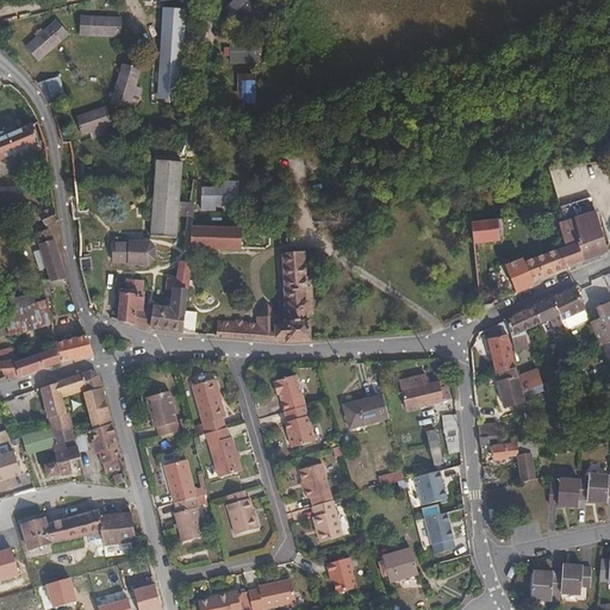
[(240,0),(236,0),(223,13),(237,29),(253,14),(240,0)]
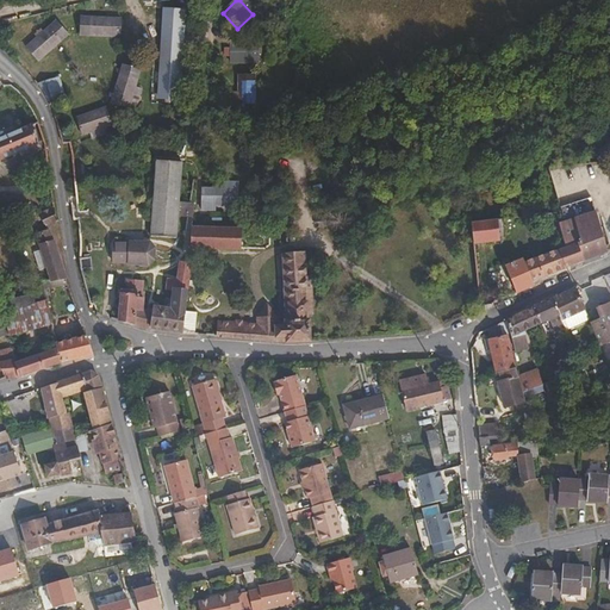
[(160,14),(155,104),(175,105),(180,16),(160,14)]
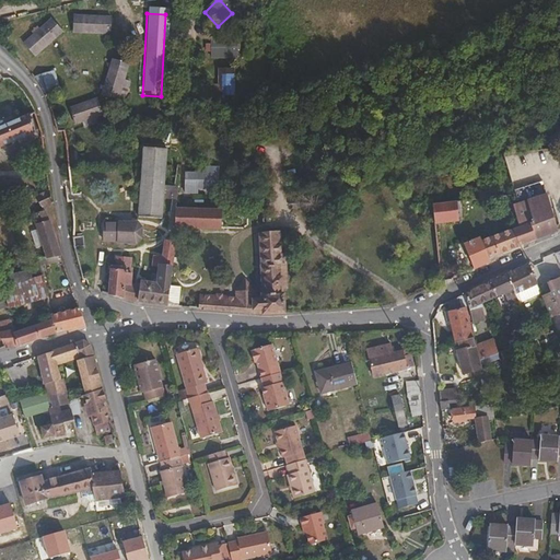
[(107,22),(70,21),(70,36),(107,38),(107,22)]
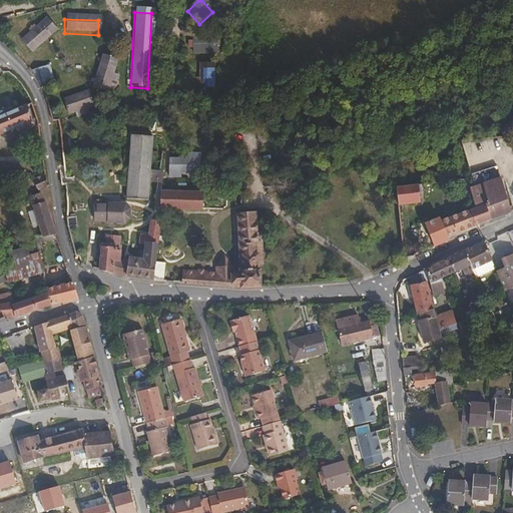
[(43,23),(18,45),(28,56),(53,34),(43,23)]
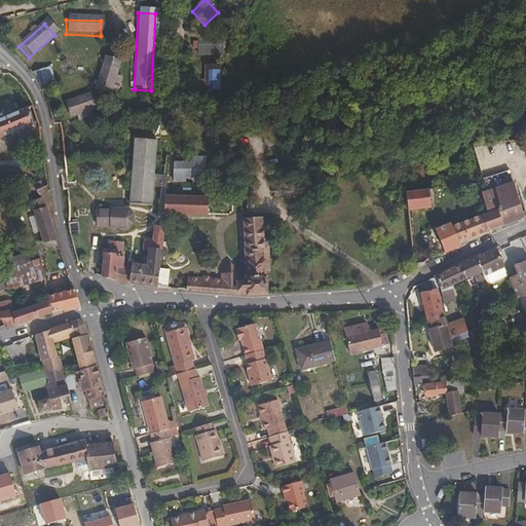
[(219,40),(195,40),(195,59),(219,58),(219,40)]
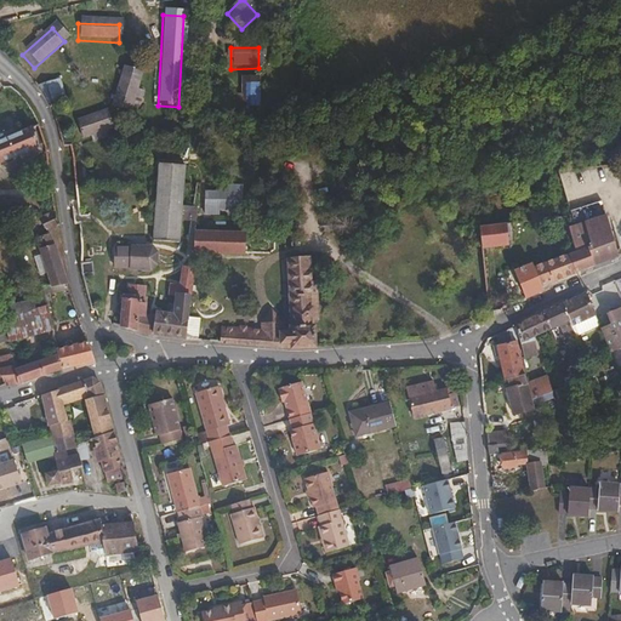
[(121,72),(109,110),(127,115),(138,78),(121,72)]
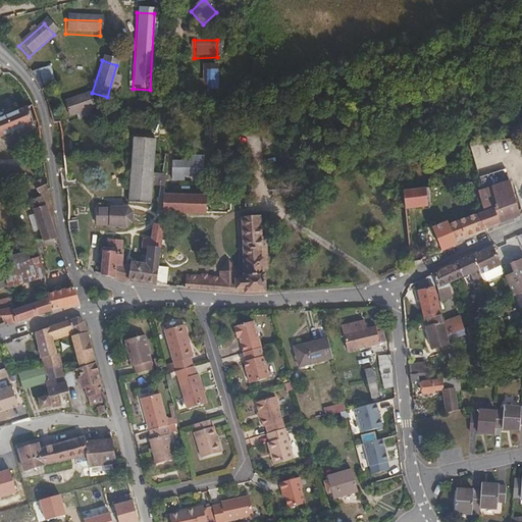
[(215,68),(201,68),(201,93),(215,93),(215,68)]
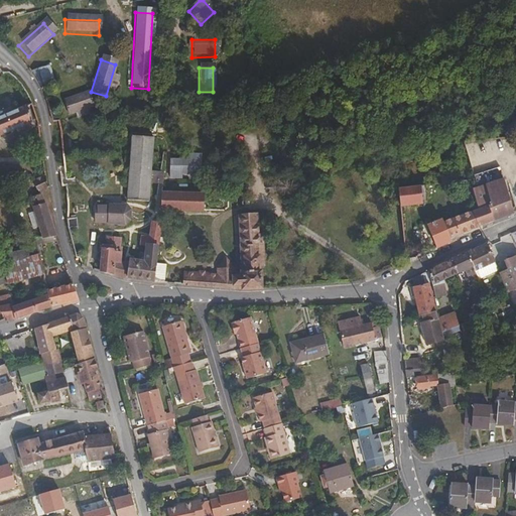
[(50,86),(47,75),(32,79),(38,89),(50,86)]
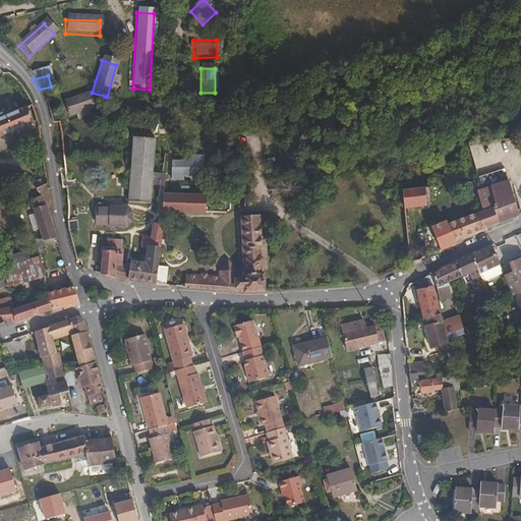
[(88,97),(62,106),(67,120),(92,111),(88,97)]
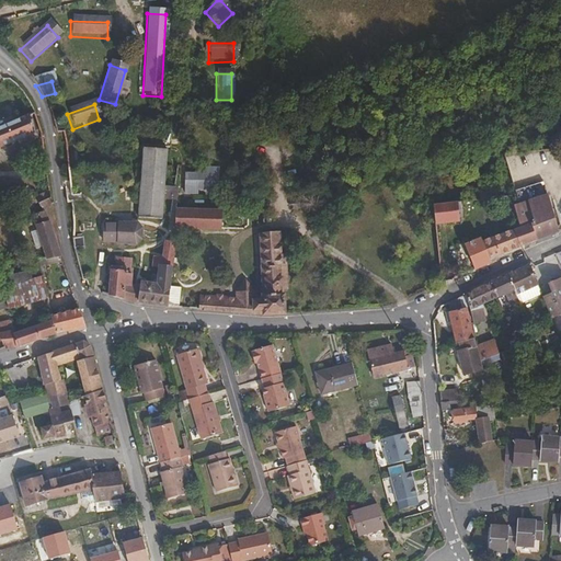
[(0,147),(33,133),(26,115),(0,126),(0,147)]
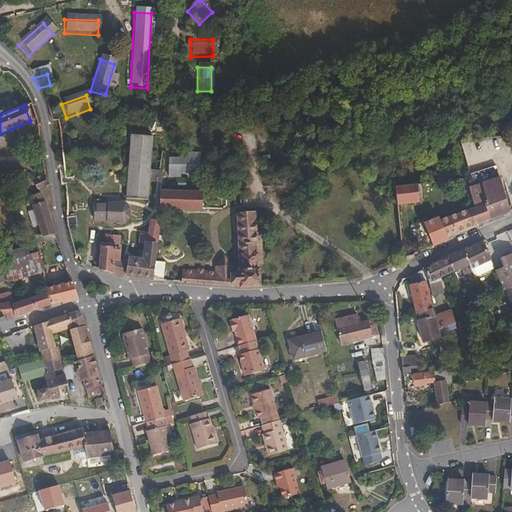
[(146,152),(147,136),(126,135),(125,151),(146,152)]
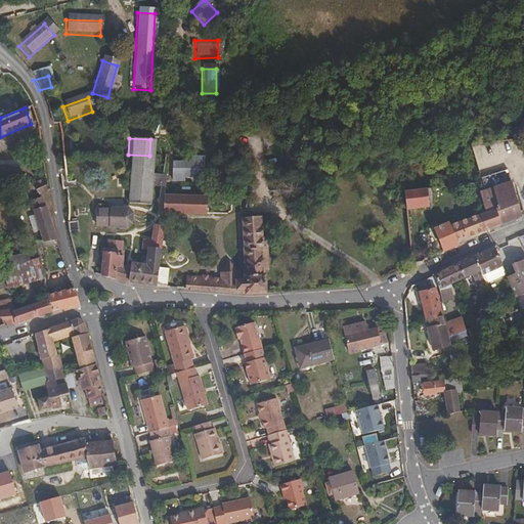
[(148,177),(149,156),(128,155),(127,204),(147,205),(148,189),(148,177)]
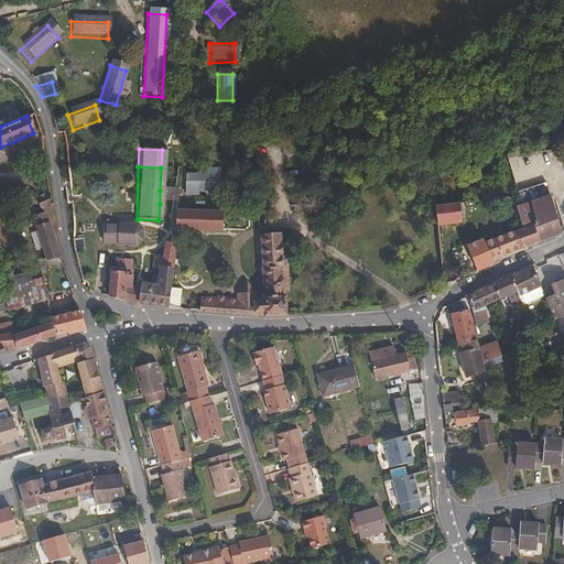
[(185,170),(184,196),(198,196),(198,191),(219,191),(220,170),(185,170)]
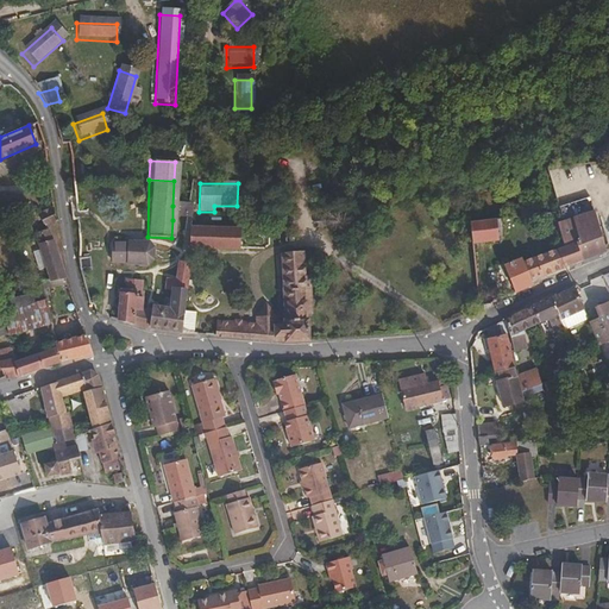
[(601,234),(592,208),(575,214),(570,200),(557,203),(562,223),(556,225),(557,232),(564,232),(565,236),(576,233),(578,240),(601,234)]
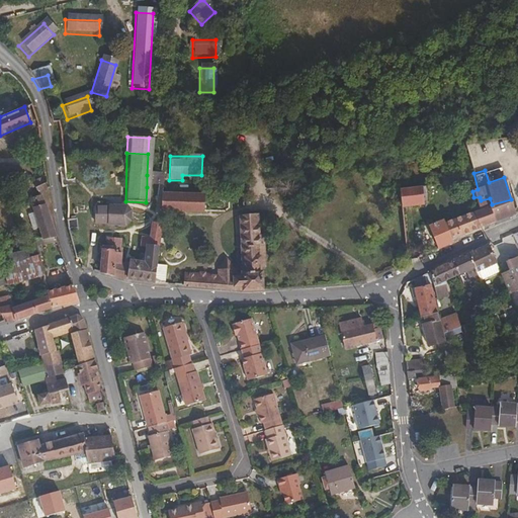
[(156,182),(156,176),(147,175),(147,187),(155,187),(156,182)]
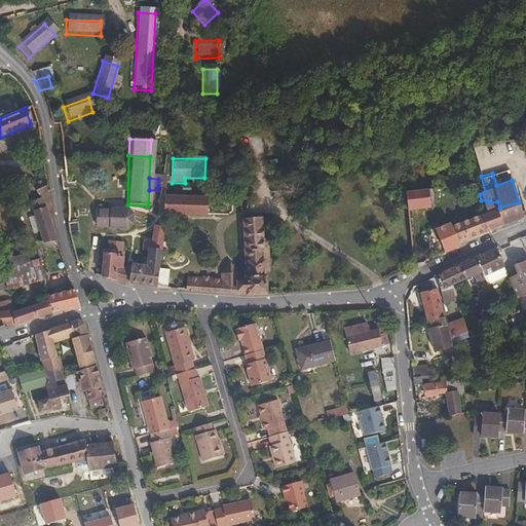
[(45,193),(44,182),(28,184),(34,194),(37,194),(45,193)]
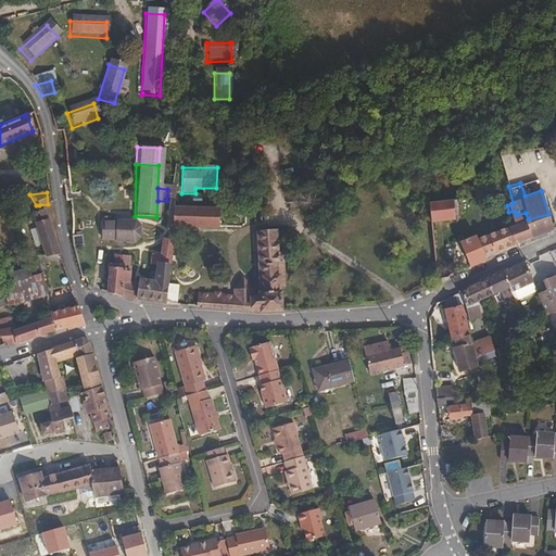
[(453,218),(451,200),(428,202),(430,222),(453,218)]
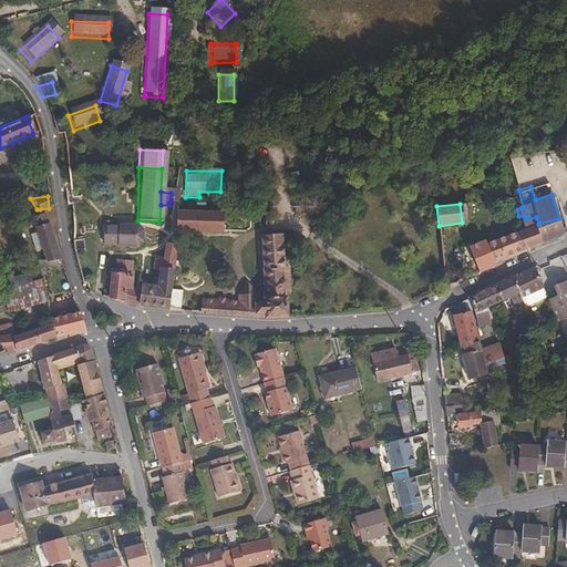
[(222,212),(176,210),(175,230),(220,233),(222,212)]
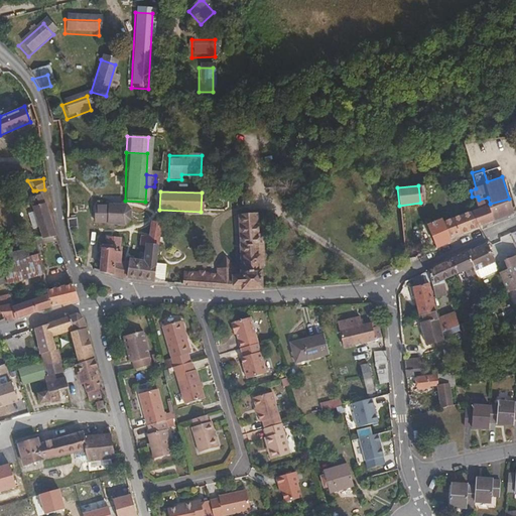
[(52,234),(37,194),(27,197),(30,206),(29,206),(31,212),(37,227),(40,236),(52,234)]
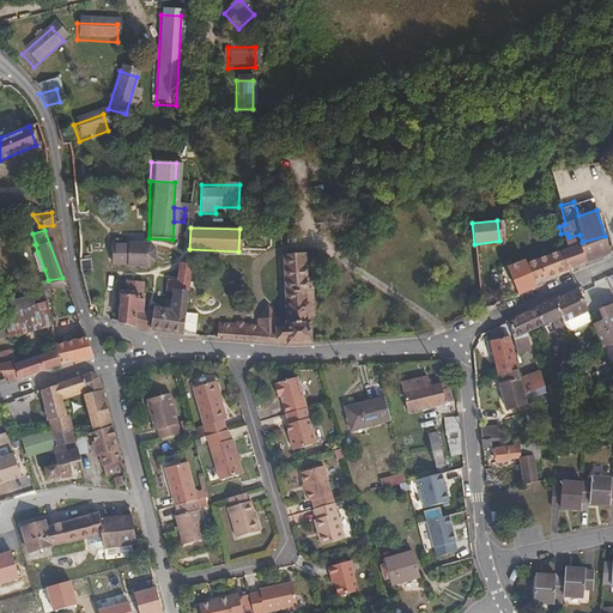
[(0,286),(16,284),(6,232),(0,232),(0,286)]
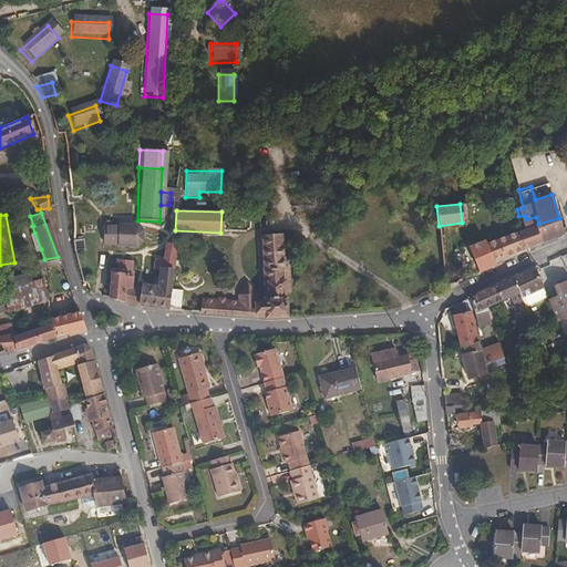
[(524,248),(564,233),(559,218),(538,224),(536,217),(526,219),(525,216),(518,216),(521,222),(518,222),(522,230),(516,233),(524,248)]
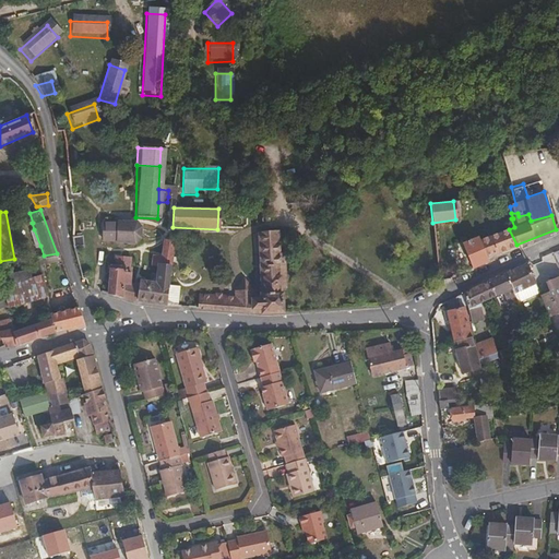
[(129,242),(129,223),(100,223),(100,242),(113,242),(125,244),(125,242),(129,242)]
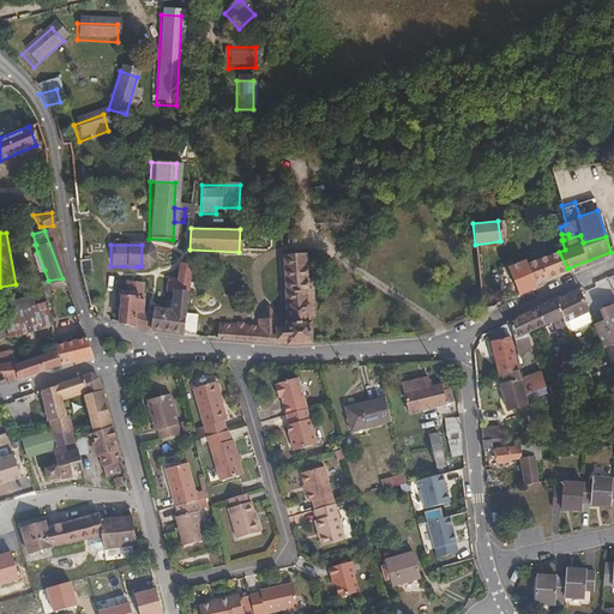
[(152,263),(152,251),(148,245),(142,245),(142,266),(137,266),(137,268),(148,269),(152,263)]
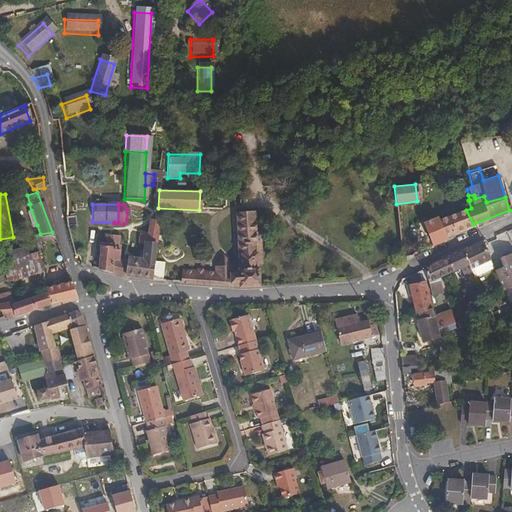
[(37,225),(31,210),(25,212),(31,227),(37,225)]
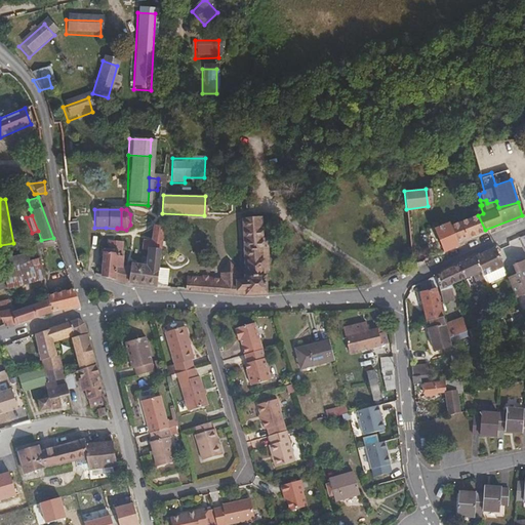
[(485,230),(478,215),(467,219),(473,235),(485,230)]
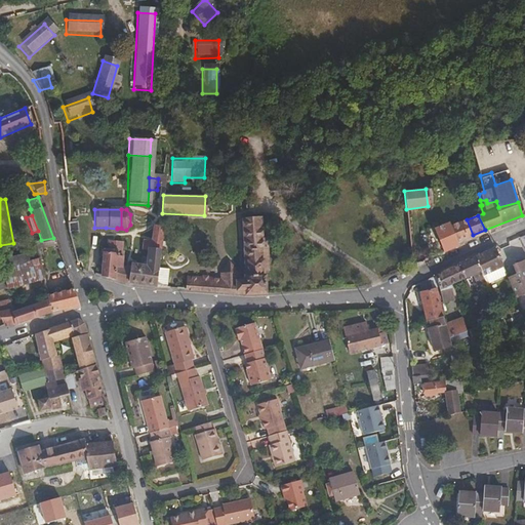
[(261,240),(259,216),(241,217),(244,279),(236,279),(236,272),(227,261),(219,272),(219,279),(185,275),(184,288),(250,294),(265,294),(264,270),(261,240)]
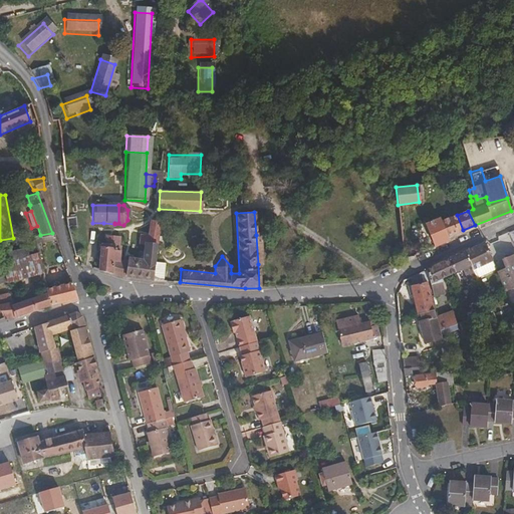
[(463,230),(457,215),(439,221),(438,219),(424,225),(433,246),(448,239),(447,236),(463,230)]
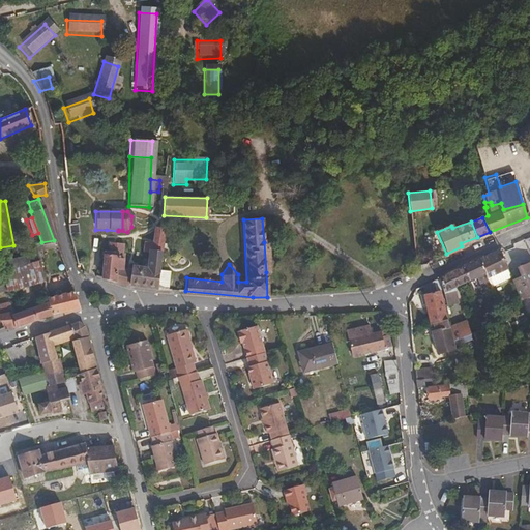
[(160,242),(162,229),(153,228),(152,241),(144,240),(143,249),(148,251),(147,269),(124,268),(124,254),(122,252),(122,243),(117,243),(115,282),(136,287),(156,289),(157,270),(159,252),(160,242)]
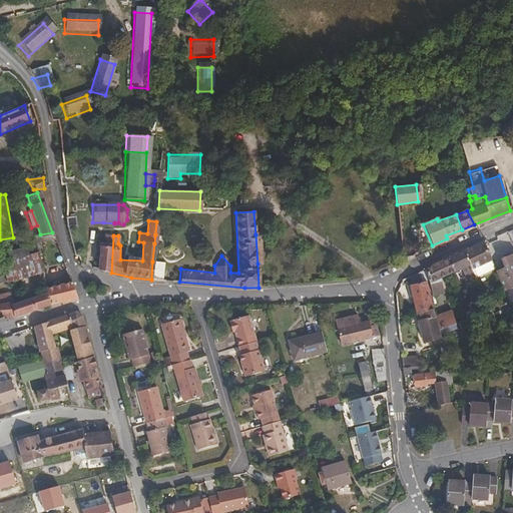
[(163,244),(164,235),(155,234),(154,243),(163,244)]
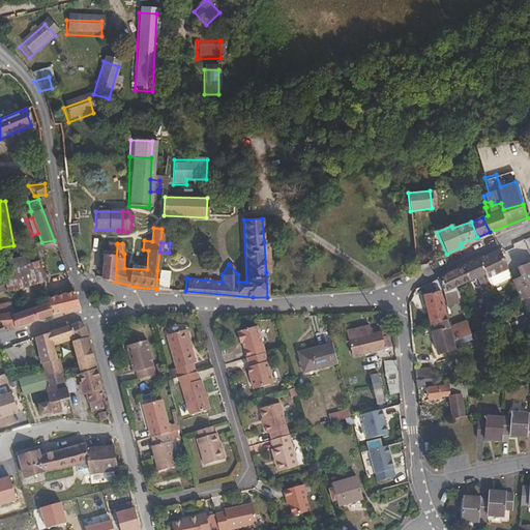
[(115,282),(117,243),(107,243),(106,252),(101,252),(100,278),(115,282)]
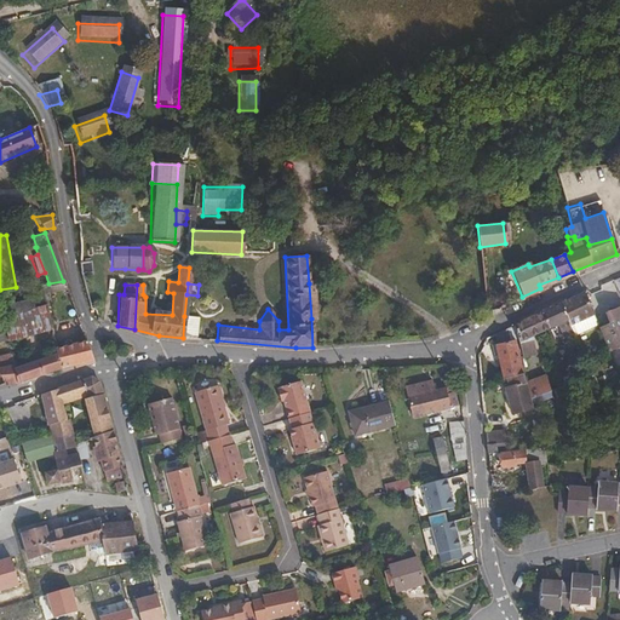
[(51,331),(40,286),(28,288),(30,300),(0,306),(0,319),(1,322),(6,342),(51,331)]
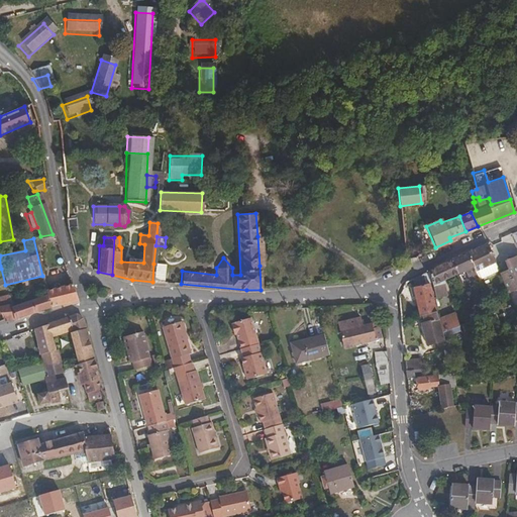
[(489,250),(487,244),(466,253),(473,267),(479,280),(498,271),(489,250)]
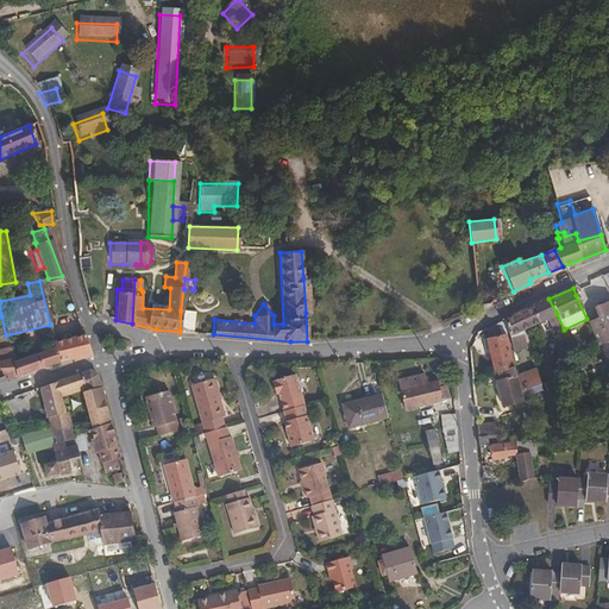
[(557,314),(548,299),(531,307),(539,322),(557,314)]
